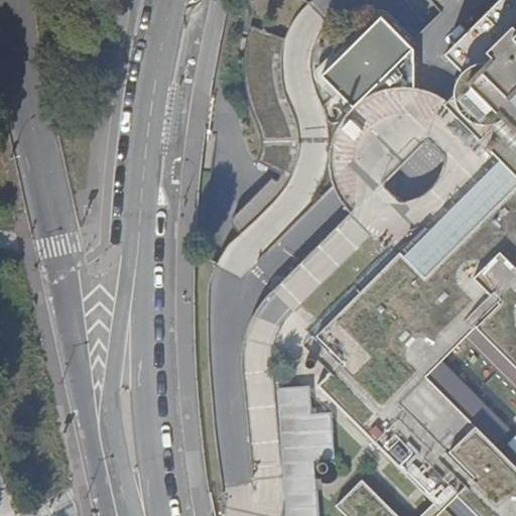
[(515,0),(462,0),(436,25),(457,46),(502,0),(515,0)]
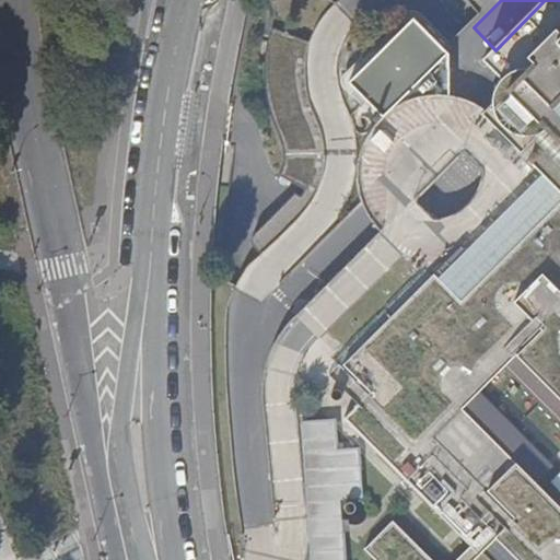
[(559,39),(559,0),(545,0),(496,50),(485,60),(512,88),(559,39)]
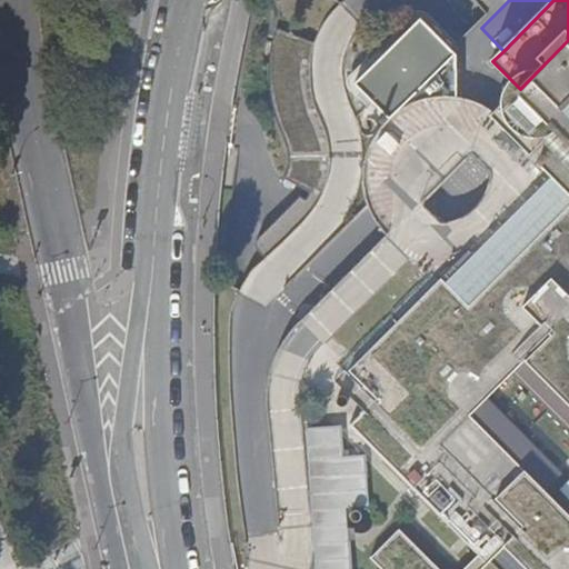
[(258,249),(268,259),(307,221),(317,208),(329,185),(333,161),(331,139),(319,108),(315,85),(313,65),(318,41),(279,27),(273,49),(271,81),(277,110),(291,153),(290,167),(286,178),(312,192),(308,199),(302,196),(260,238),(258,249)]
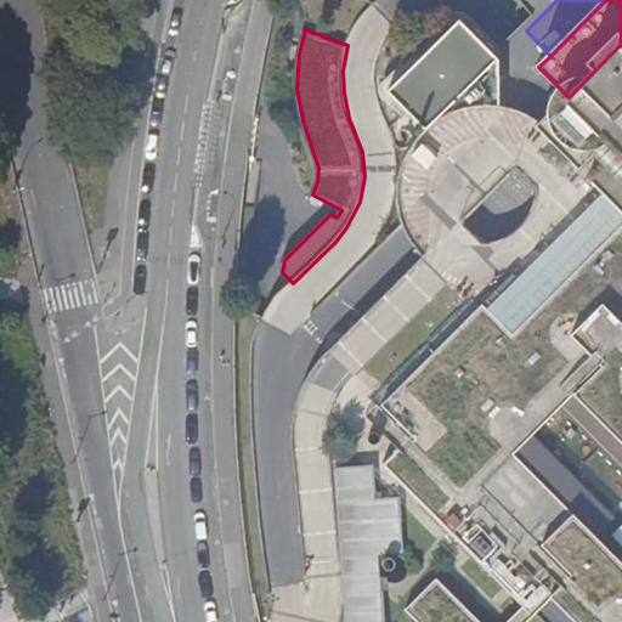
[(621,44),(569,97),(621,150),(621,151),(621,44)]
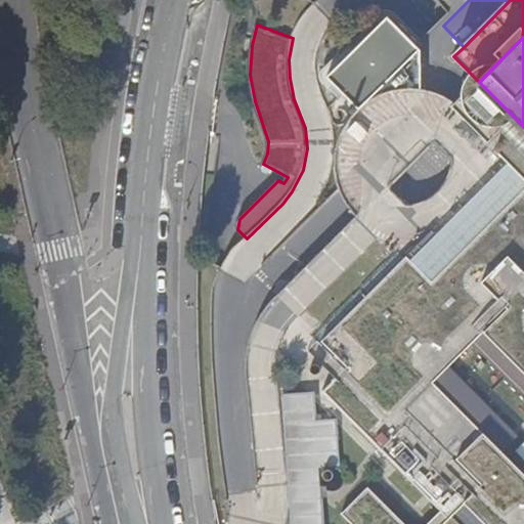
[(523,126),(479,82),(452,107),(496,153),(523,126)]
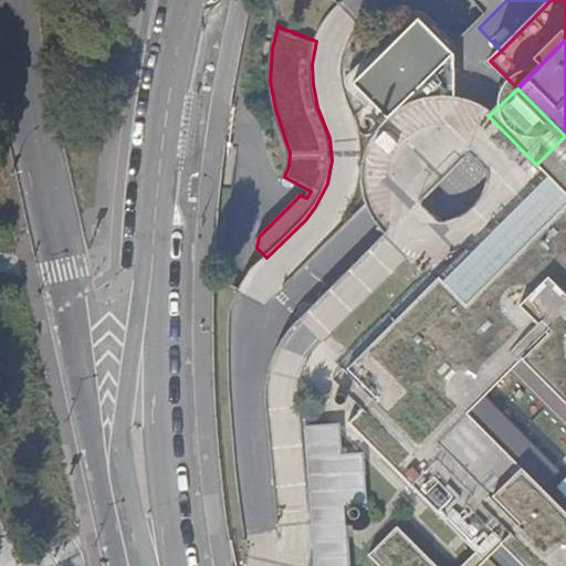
[(396,173),(446,124),(440,97),(433,98),(417,103),(409,106),(402,109),(396,113),(390,117),(385,123),(380,128),(376,136),(373,144),(369,152),(367,159),(366,168),(396,173)]
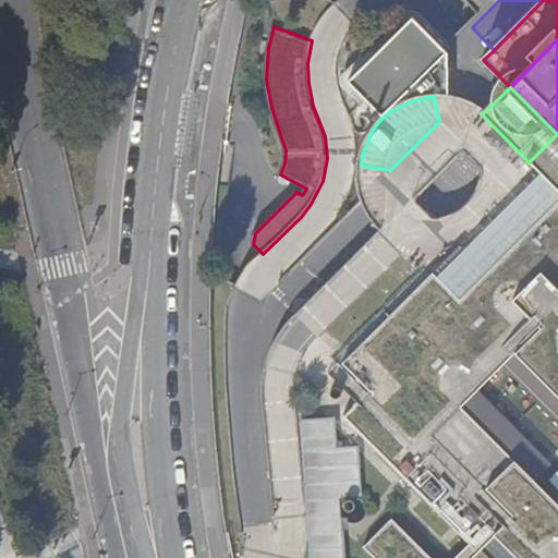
[(557,135),(557,134),(529,162),(534,167),(557,191),(557,135)]
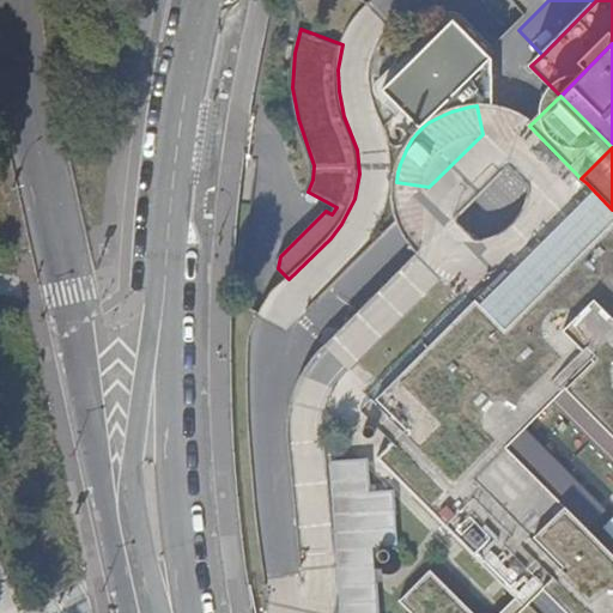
[(569,266),(612,222),(612,210),(587,183),(546,223),(574,235),(564,250),(558,256),(569,266)]
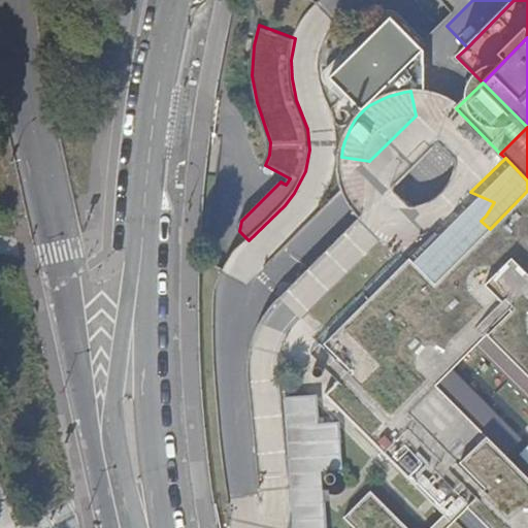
[(485,285),(513,258),(527,273),(527,191),(490,229),(481,221),(486,216),(494,202),(470,192),(439,223),(451,246),(462,239),(470,249),(435,284),(410,258),(335,333),(324,343),(351,369),(326,394),(444,515),(430,527),(406,527),(369,491),(342,518),(352,527),(447,527),(469,506),(468,505),(486,489),(458,461),(485,433),(435,385),(487,334),(510,310),(485,285)]
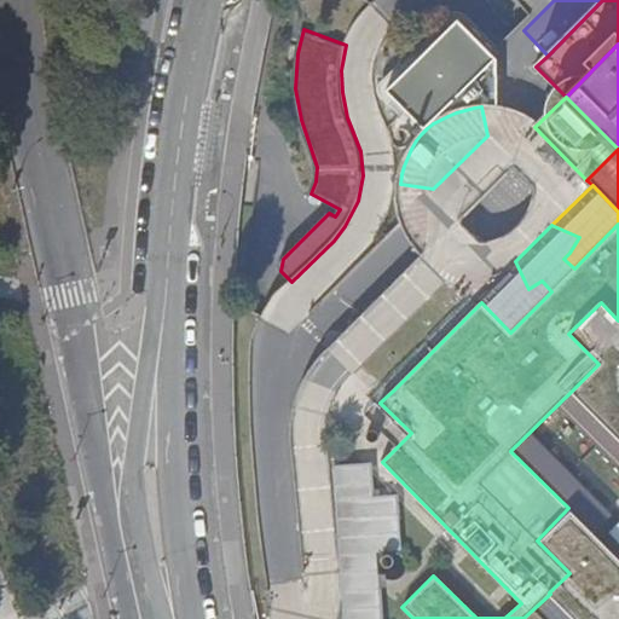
[(393,391),(481,302),(510,333),(551,291),(542,281),(528,289),(515,261),(487,288),(438,238),(339,337),(350,348),(393,391)]
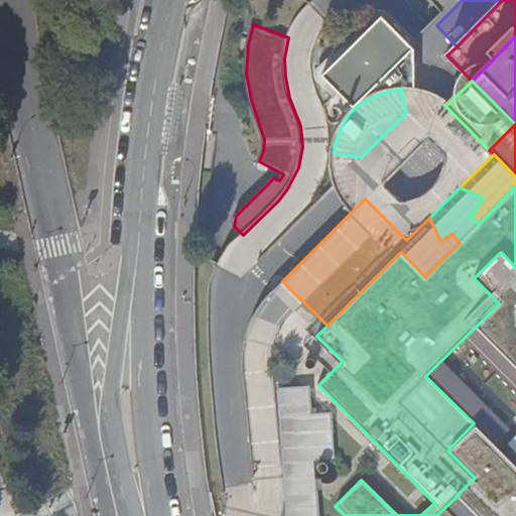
[(515,267),(501,252),(474,278),(499,303),(476,327),(515,366),(515,267)]
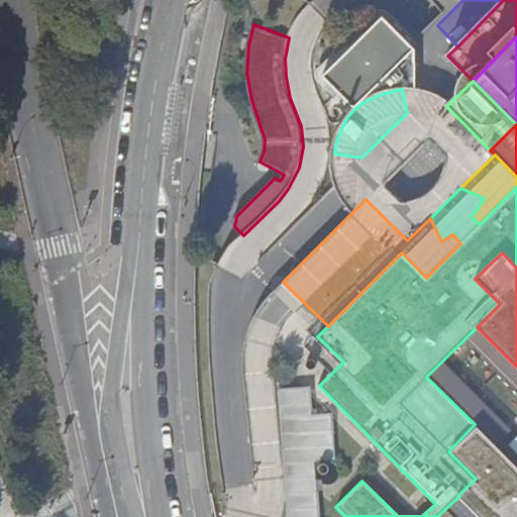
[(292,291),(283,282),(272,292),(282,302),(317,336),(328,326),(292,291)]
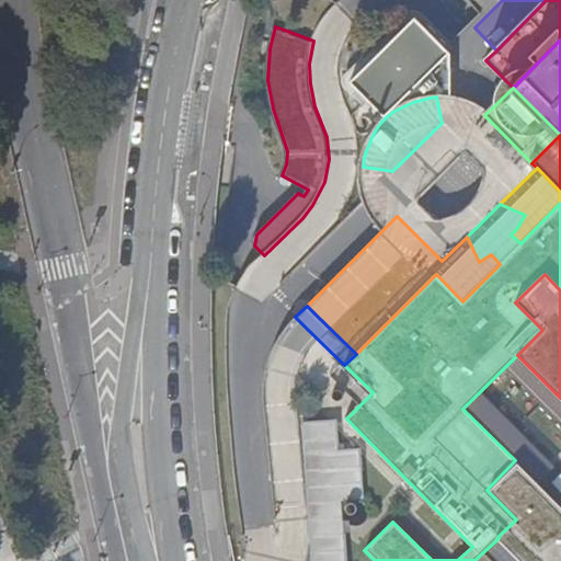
[(363,493),(357,446),(336,447),(332,414),(300,418),(315,560),(348,560),(342,495),(363,493)]
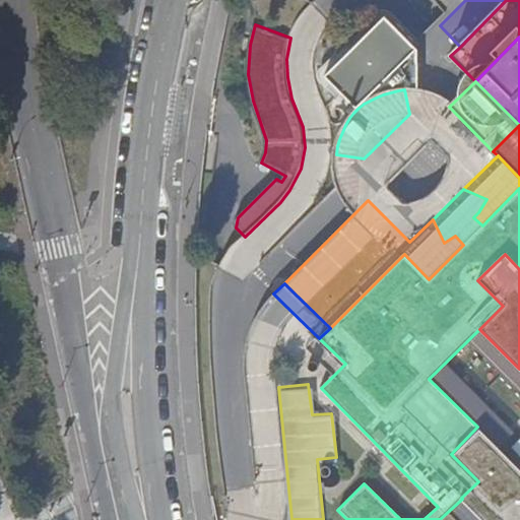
[(519,519),(519,469),(477,427),(451,454),(478,481),(461,498),(462,499),(483,519),(519,519)]
